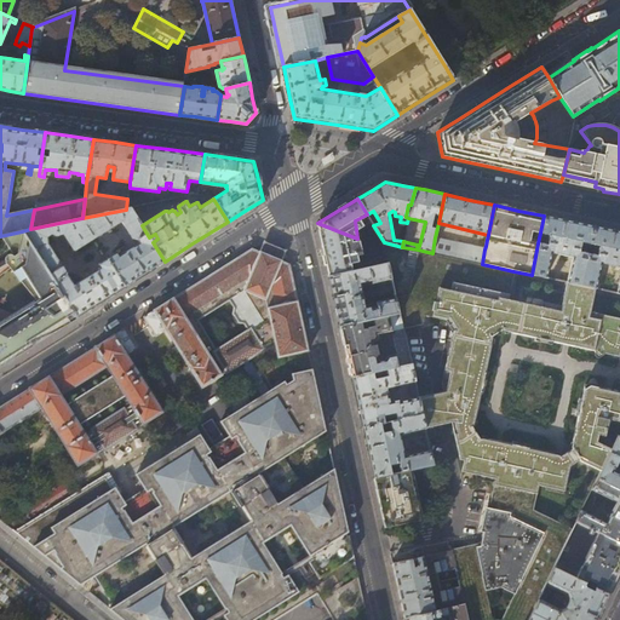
[(126,210),(82,218),(95,239),(121,222),(132,239),(138,240),(141,244),(120,257),(118,253),(116,253),(107,258),(125,286),(145,274),(165,262),(153,242),(149,237),(142,225),(131,208),(126,210)]
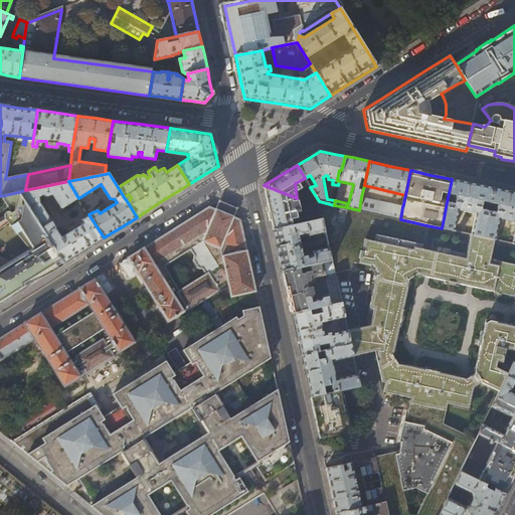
[(472,183),(452,179),(449,193),(457,195),(455,204),(447,202),(442,228),(453,231),(458,210),(475,214),(470,235),(483,237),(488,211),(481,209),(483,201),(490,203),(493,188),(472,183)]
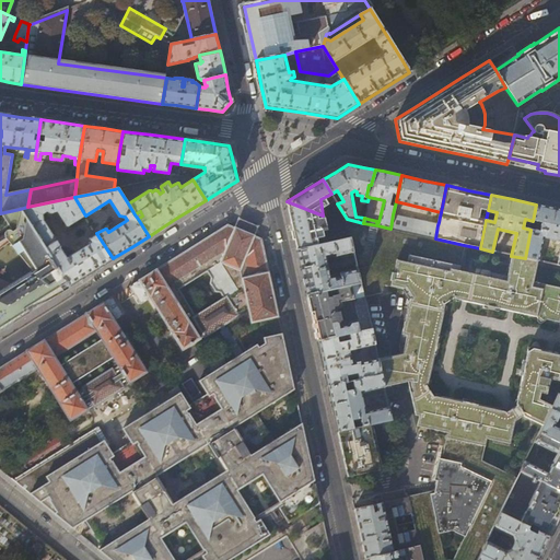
[(85,216),(74,197),(27,207),(20,209),(67,283),(69,287),(93,271),(113,258),(96,233),(90,237),(89,240),(91,243),(67,258),(43,221),(42,214),(45,212),(47,212),(49,212),(50,213),(57,212),(67,226),(68,226),(85,216)]
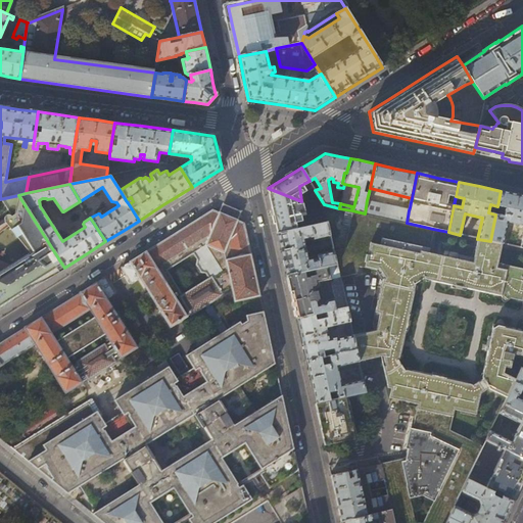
[(301,201),(268,188),(278,233),(306,226),(301,201)]
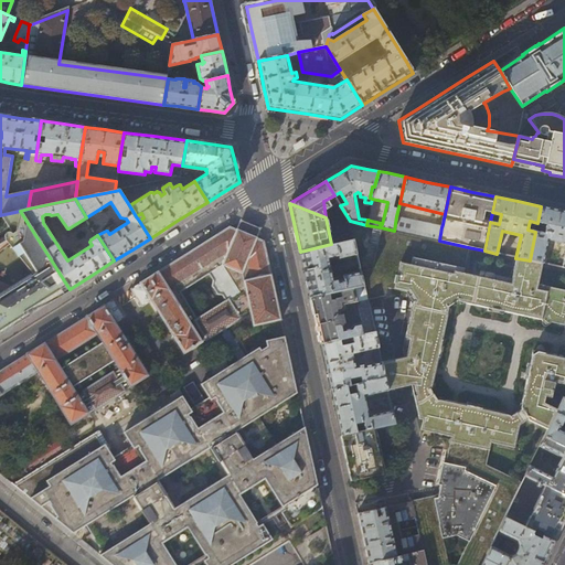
[(564,211),(563,211),(541,206),(537,223),(546,224),(544,233),(535,232),(530,260),(542,264),(547,241),(564,244),(564,248),(561,268),(564,268),(564,211)]
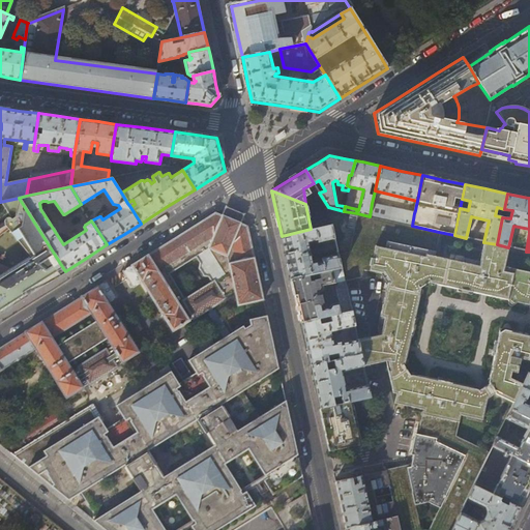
[(19,198),(0,202),(10,219),(7,218),(5,218),(3,219),(3,221),(2,224),(31,254),(10,267),(0,263),(0,312),(45,284),(27,275),(42,266),(45,269),(48,271),(52,273),(56,274),(60,274),(58,271),(60,269),(63,268),(19,198)]
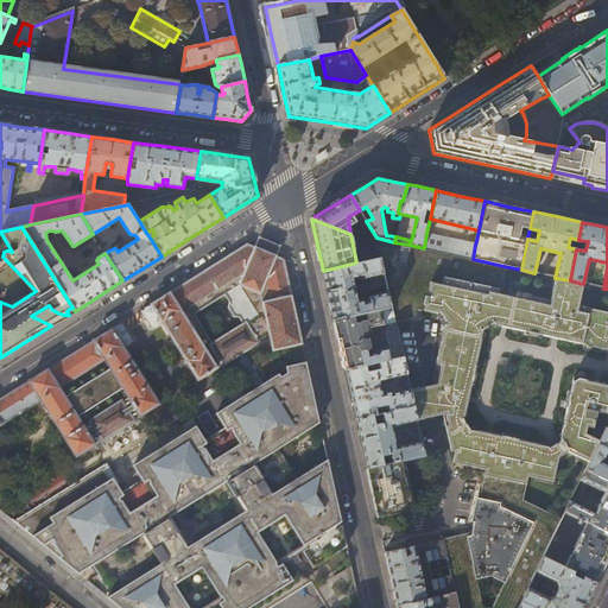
[(475,245),(426,233),(424,248),(473,259),(475,245)]
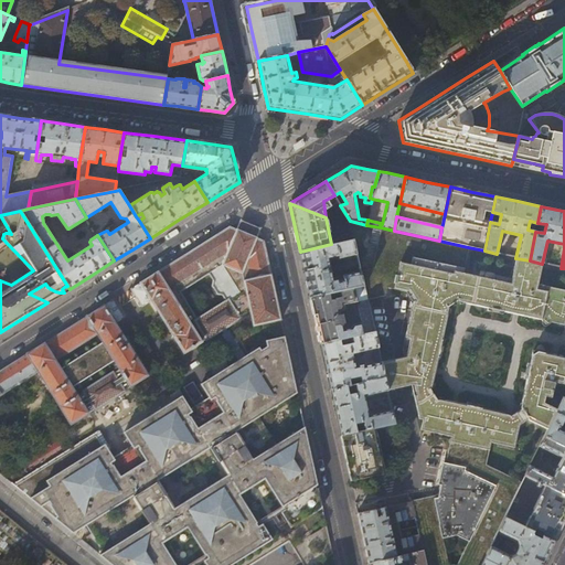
[(230,227),(223,232),(131,289),(141,307),(151,301),(184,353),(198,344),(205,339),(251,311),(254,326),(280,320),(278,310),(263,242),(256,238),(260,228),(258,227),(251,224),(242,221),(237,231),(230,227)]
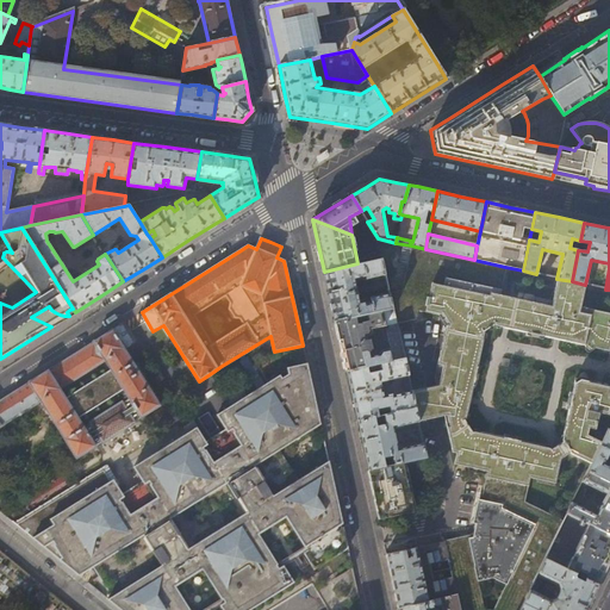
[(524,440),(522,440),(522,439),(504,435),(504,436),(502,435),(502,436),(479,431),(478,430),(475,429),(471,431),(465,422),(468,419),(470,416),(468,415),(473,388),(474,388),(474,386),(475,386),(479,368),(478,368),(479,366),(478,366),(484,340),(486,338),(486,336),(484,331),(492,325),(495,329),(498,329),(499,328),(522,332),(521,334),(523,334),(523,335),(542,340),(542,338),(545,338),(584,347),(584,348),(585,350),(586,352),(592,347),(603,349),(604,350),(609,347),(609,313),(580,307),(585,285),(572,281),(556,279),(555,278),(551,300),(500,290),(505,267),(474,260),(425,249),(411,246),(403,284),(388,287),(393,309),(396,318),(425,311),(441,316),(447,324),(435,378),(437,386),(412,392),(416,409),(419,422),(446,416),(454,450),(458,452),(455,462),(490,471),(487,477),(475,524),(478,524),(474,535),(446,541),(446,542),(458,596),(460,609),(521,609),(523,604),(530,590),(539,573),(546,559),(565,522),(545,512),(524,502),(530,486),(531,477),(555,484),(560,459),(568,454),(592,465),(602,443),(586,436),(589,428),(593,428),(595,423),(598,423),(601,412),(609,415),(609,385),(586,380),(583,374),(580,374),(579,375),(579,377),(574,380),(572,390),(571,392),(568,392),(565,410),(567,410),(567,412),(562,434),(561,435),(560,439),(562,442),(553,448),(551,444),(547,443),(546,444),(524,441),(524,440)]
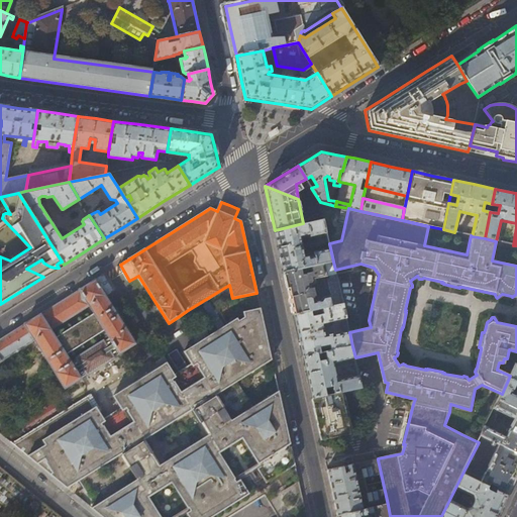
[(303,223),(275,230),(280,251),(284,273),(333,262),(329,243),(323,218),(303,223)]
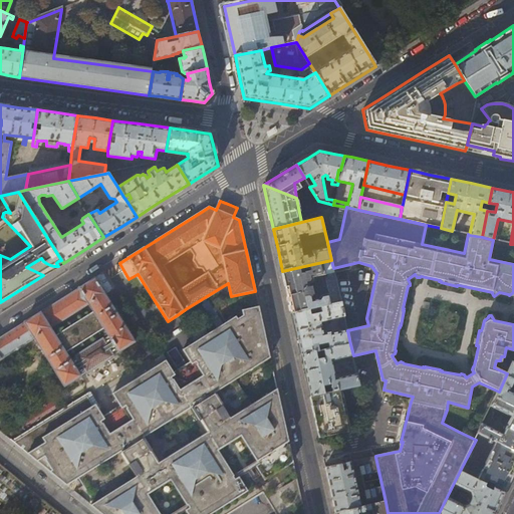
[(341,301),(333,268),(331,260),(282,271),(286,288),(291,312),(310,308),(320,306),(341,301)]
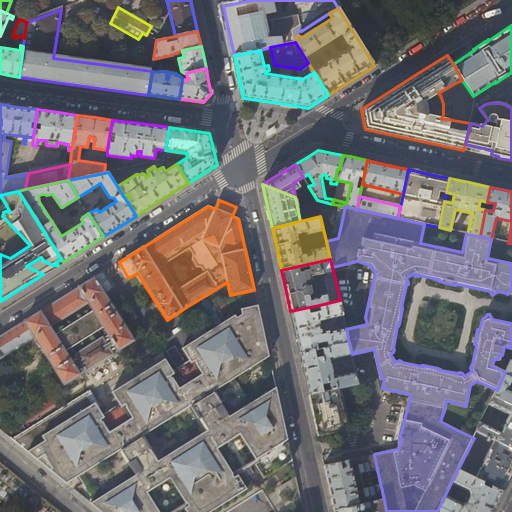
[(0,358),(1,358),(34,337),(64,385),(80,375),(118,351),(134,341),(104,293),(112,288),(103,272),(101,274),(91,280),(7,332),(0,336),(0,358)]
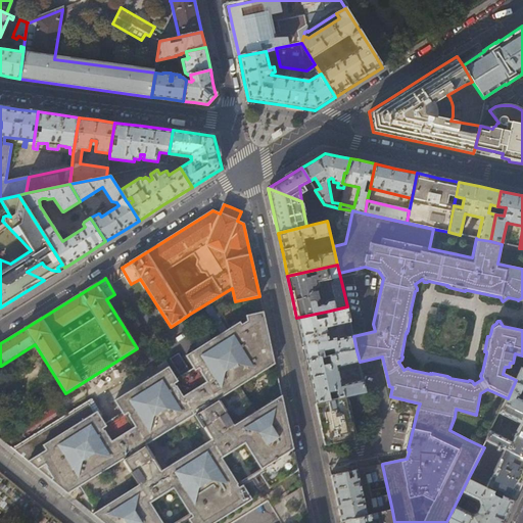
[(203,305),(221,334),(226,331),(208,302),(203,305)]
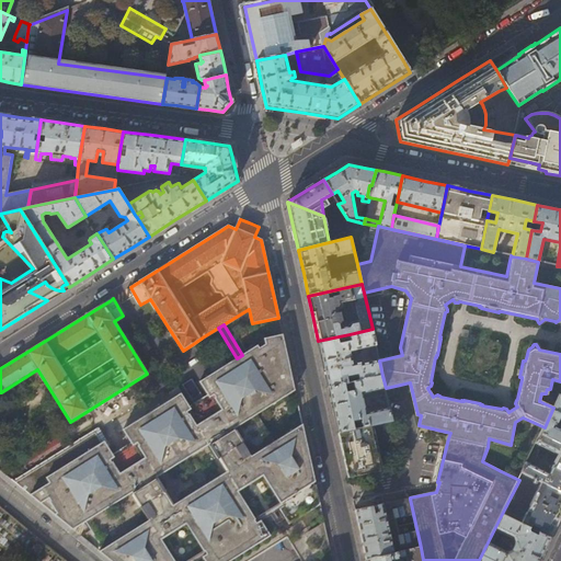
[(350,334),(351,342),(341,344),(339,336),(318,341),(322,361),(328,387),(344,384),(348,382),(347,377),(358,375),(359,380),(382,376),(373,329),(350,334)]
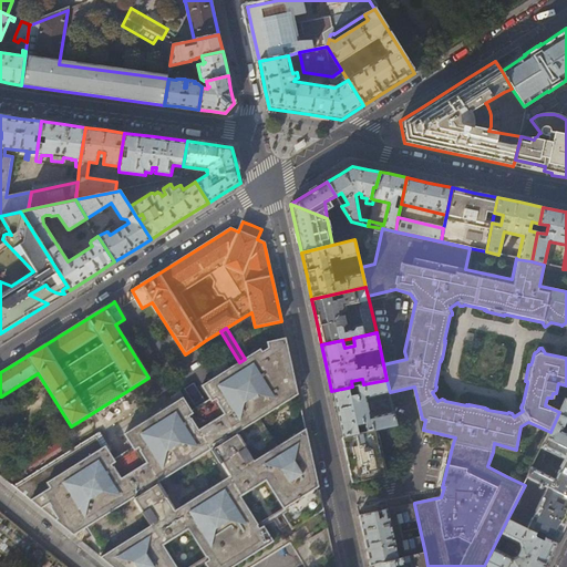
[(285,338),(266,341),(267,347),(261,352),(259,349),(245,359),(239,362),(217,375),(200,385),(209,400),(191,411),(182,398),(123,433),(132,447),(112,459),(104,445),(101,446),(94,436),(65,454),(13,486),(71,534),(84,526),(88,532),(101,553),(98,555),(112,566),(254,566),(290,545),(303,566),(317,566),(333,557),(327,527),(305,425),(276,443),(259,416),(298,393),(291,366),(285,338)]
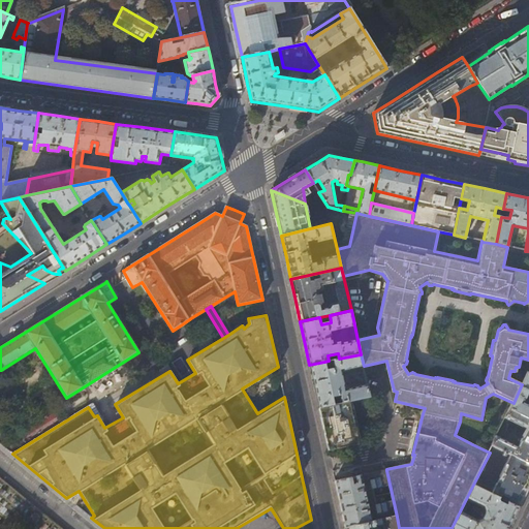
[(361,354),(339,359),(332,360),(334,368),(327,369),(324,362),(309,365),(314,384),(319,407),(335,404),(333,397),(340,396),(341,403),(349,401),(371,397),(368,384),(345,390),(341,371),(364,366),(361,354)]
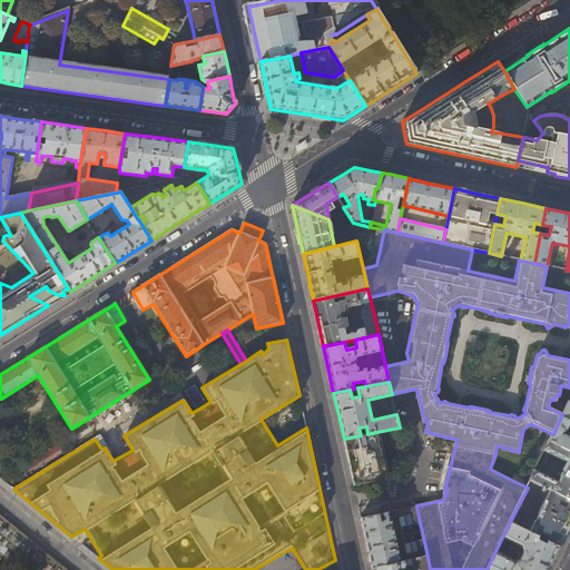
[(569,402),(568,402),(562,414),(553,434),(549,442),(569,451),(569,402)]
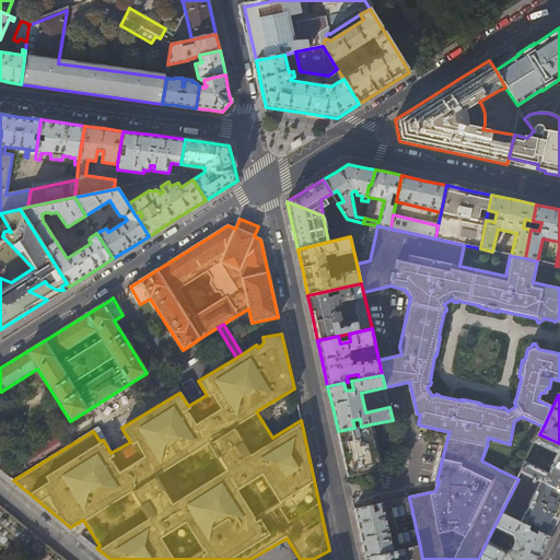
[(370,424),(361,427),(354,428),(338,431),(342,452),(348,477),(380,470),(370,424)]
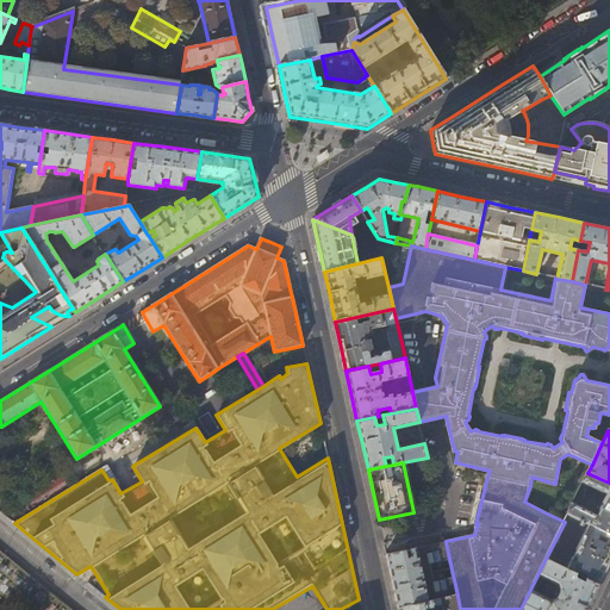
[(567,515),(609,535),(609,483),(587,473),(567,515)]
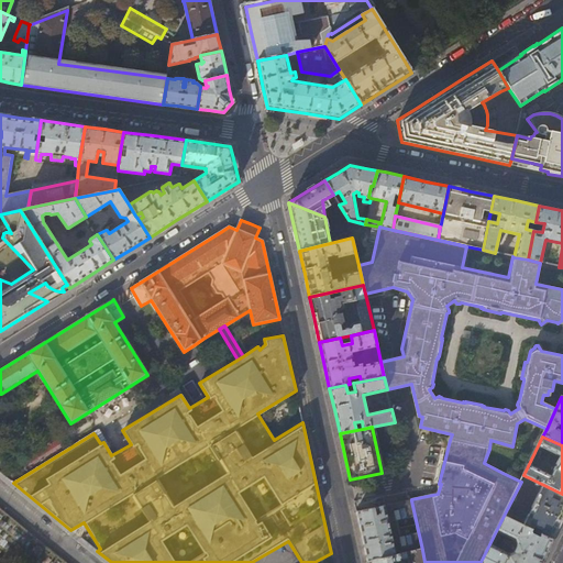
[(562,494),(523,475),(521,482),(504,516),(531,529),(532,530),(534,528),(542,531),(540,534),(553,540),(562,518),(562,494)]
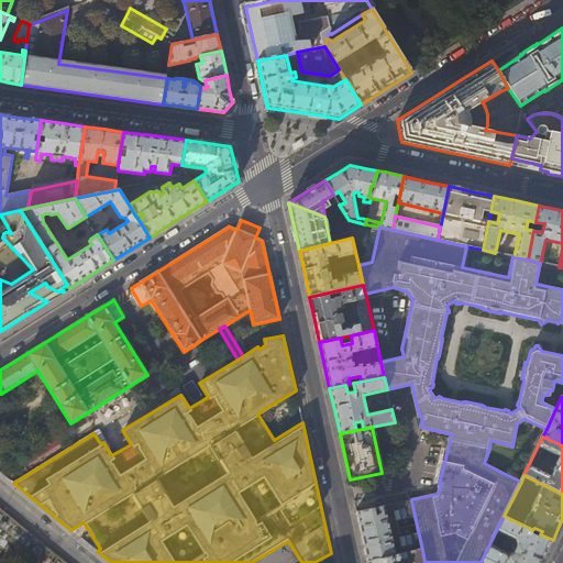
[(409,500),(356,511),(362,536),(367,561),(422,550),(411,500),(409,500)]
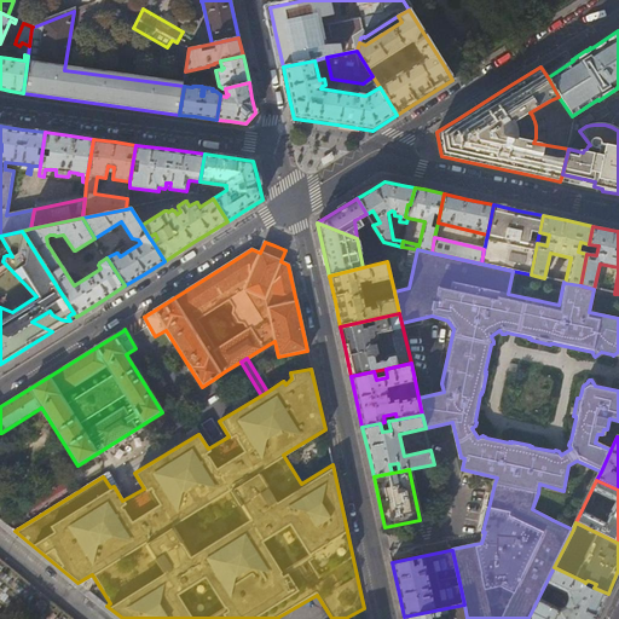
[(554,567),(547,582),(567,591),(570,599),(566,606),(559,608),(538,599),(531,613),(543,618),(595,618),(597,617),(608,594),(594,588),(594,589),(583,583),(584,582),(554,567)]
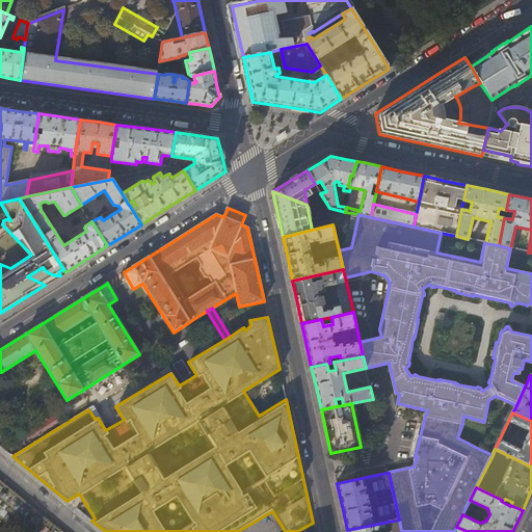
[(401,531),(399,520),(347,530),(347,531),(401,531)]
